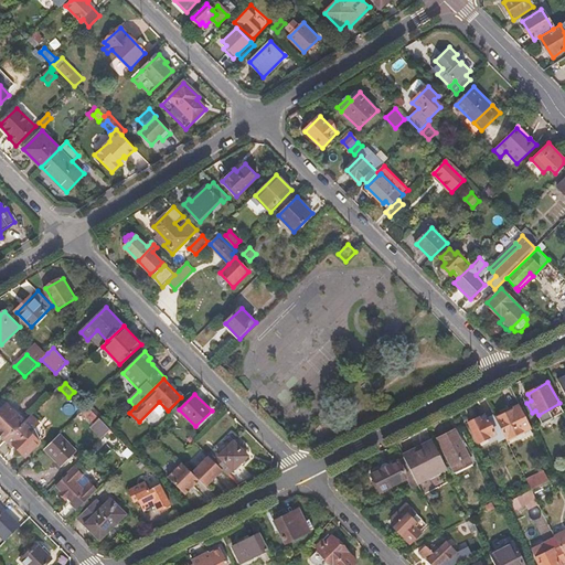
[(560,403),(539,415),(542,422),(564,411),(560,403)]
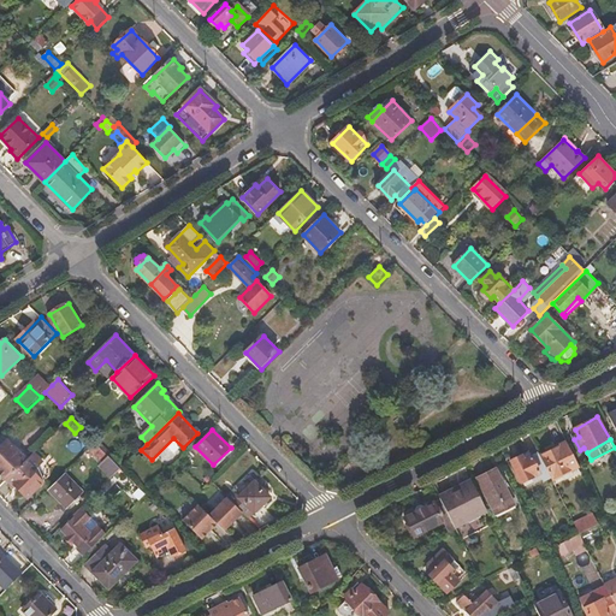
[(0,468),(10,479),(29,460),(9,440),(0,448),(0,468)]
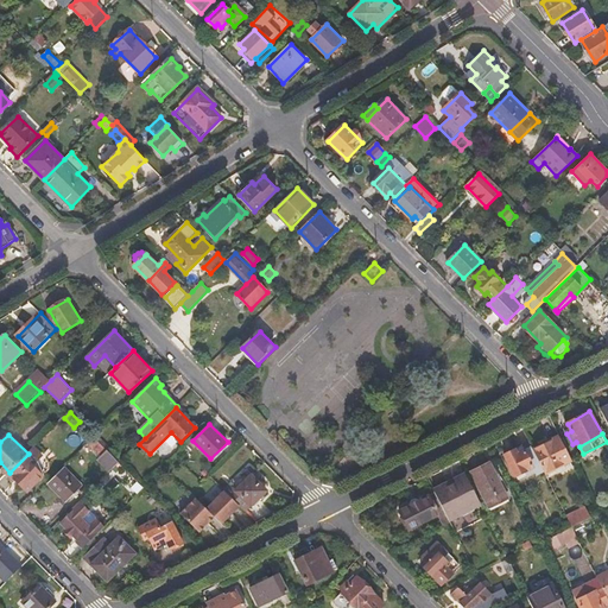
[(574,461),(559,435),(533,449),(533,450),(545,473),(546,474),(574,461)]
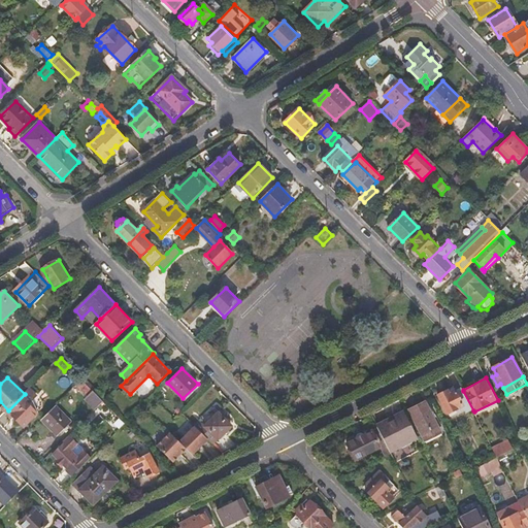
[(86,399),(96,410),(104,402),(83,381),(77,385),(89,396),(86,399)]
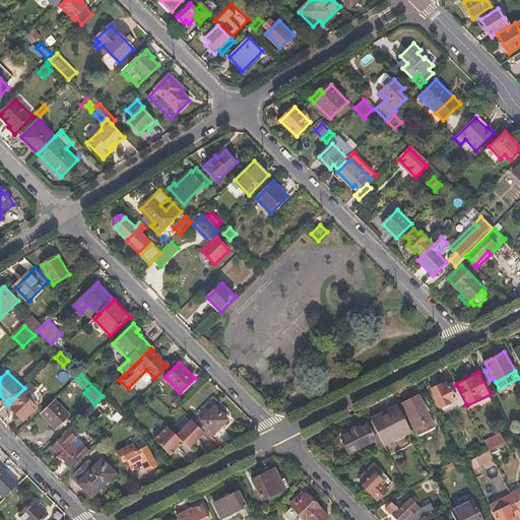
[(8,404),(6,405),(12,411),(14,410),(25,420),(43,402),(43,396),(29,383),(24,388),(8,404)]
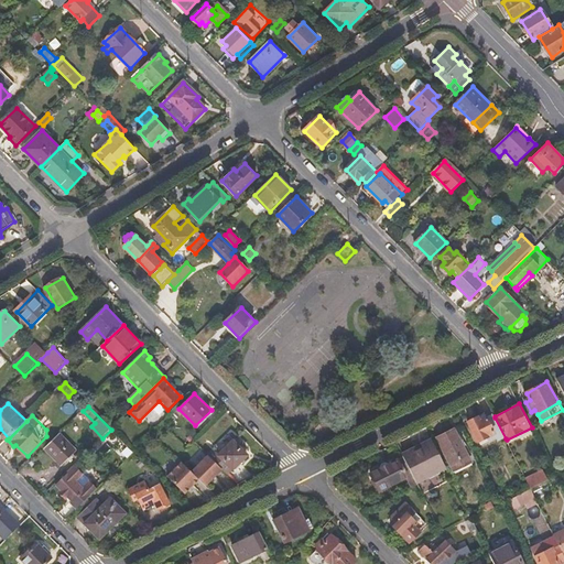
[(506,438),(495,418),(489,421),(486,416),(480,420),(479,418),(468,423),(479,442),(496,434),(500,442),(506,438)]
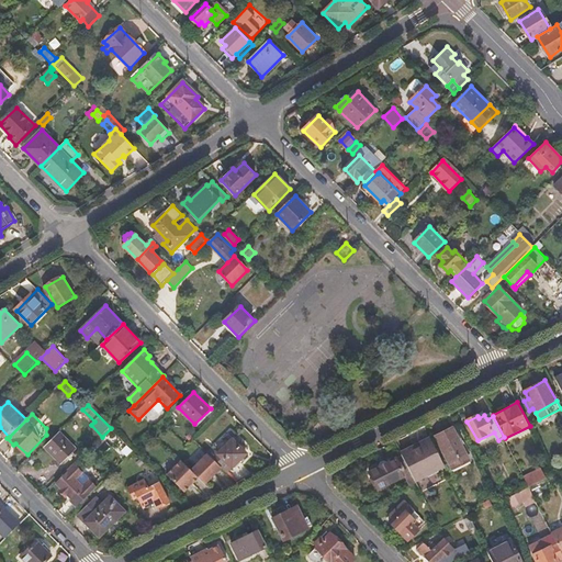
[(0,430),(7,438),(9,437),(0,427),(0,430)]
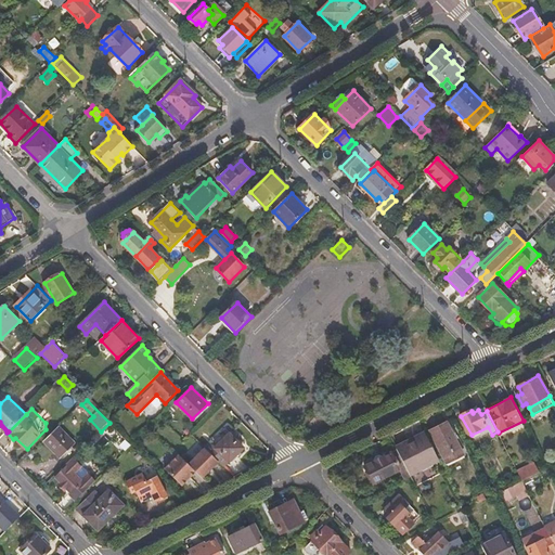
[(449,423),(431,431),(448,463),(465,454),(449,423)]
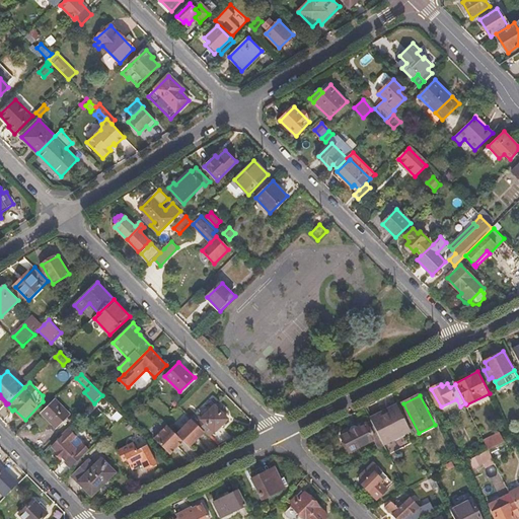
[(55,399),(42,413),(57,427),(70,414),(55,399)]
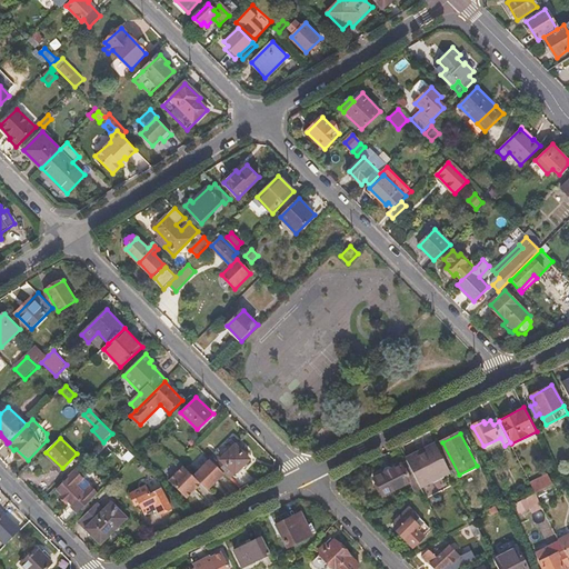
[(226,475),(229,478),(235,473),(236,475),(250,459),(237,445),(221,460),(217,456),(212,460),(226,475)]
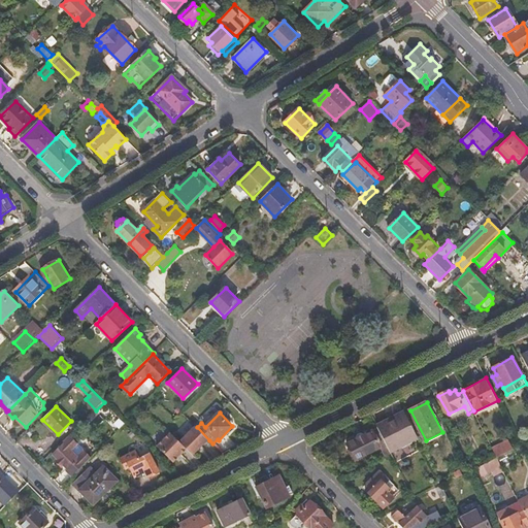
[(418,438),(405,414),(397,417),(397,419),(378,428),(391,452),(418,438)]
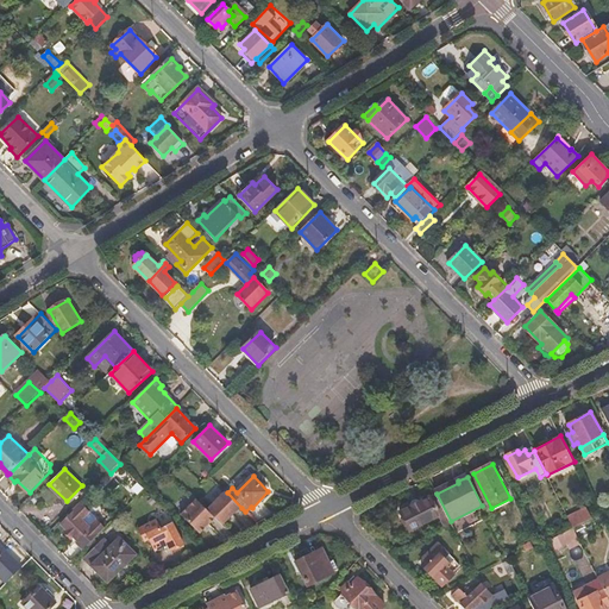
[(242,508),(227,493),(208,510),(199,500),(183,515),(201,533),(217,519),(224,526),(242,508)]
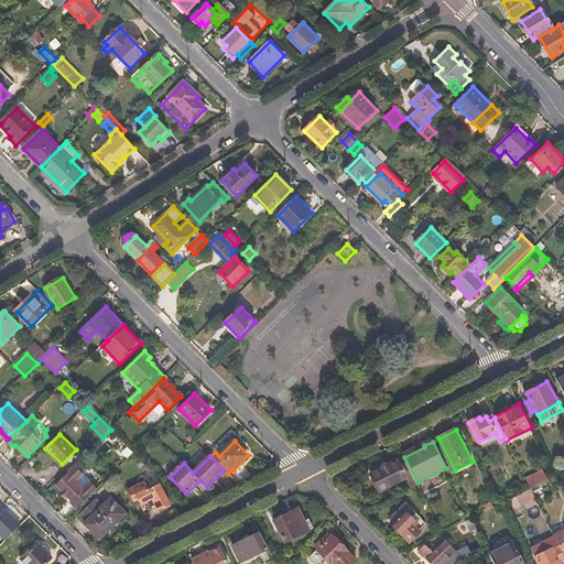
[(418,483),(404,457),(372,475),(381,491),(408,478),(412,488),(419,485),(418,483)]
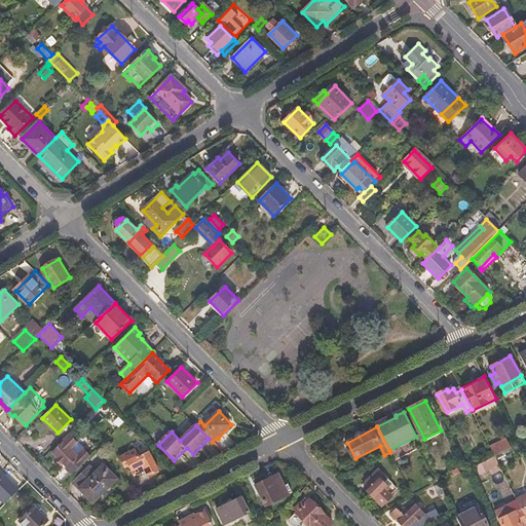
[(72,475),(78,468),(91,456),(71,436),(53,453),(59,457),(57,459),(62,464),(64,462),(69,467),(67,468),(72,475)]
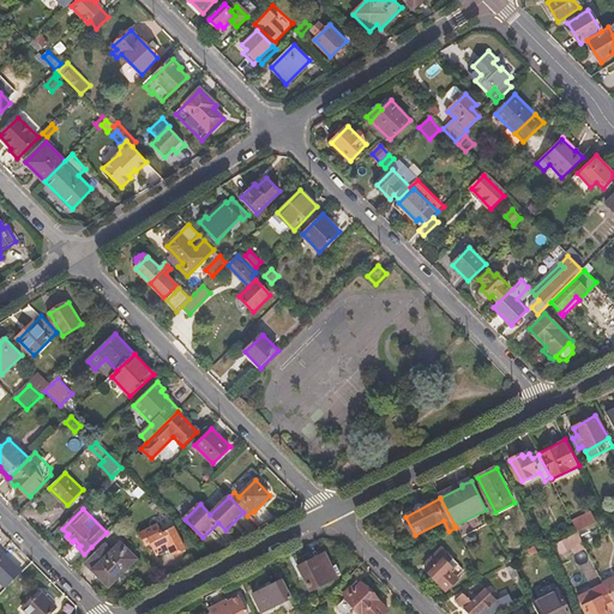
[(578,533),(599,522),(591,511),(572,521),(578,533)]
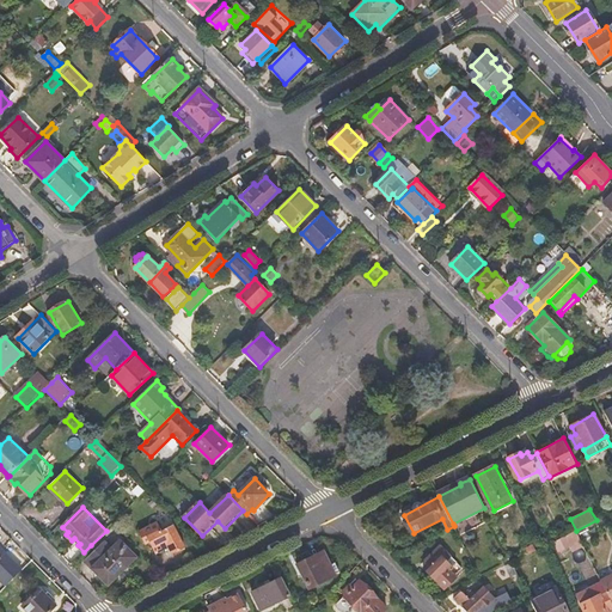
[(158,522),(140,531),(146,543),(151,542),(157,554),(170,546),(172,552),(184,546),(173,526),(163,532),(158,522)]
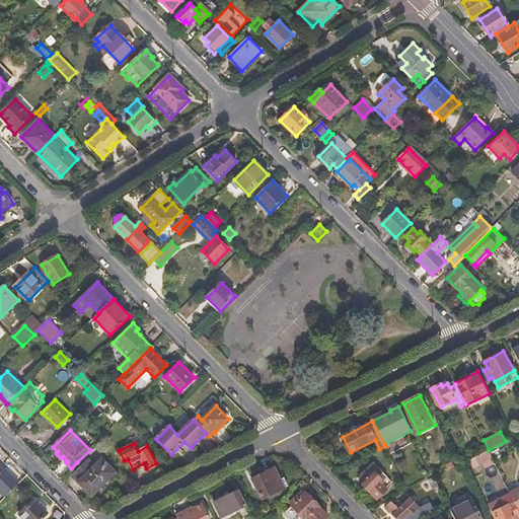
[(489,450),(470,459),(474,467),(484,463),(486,467),(495,462),(489,450)]
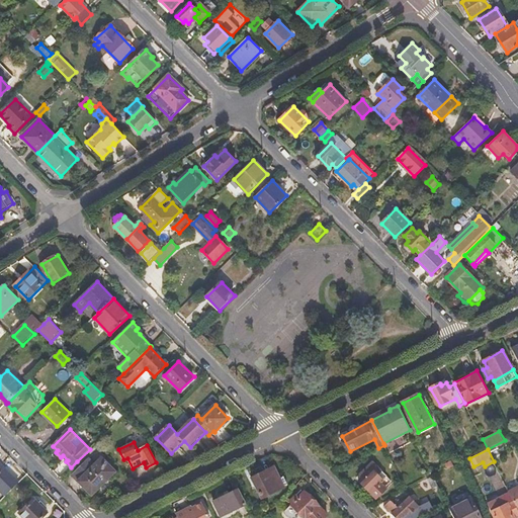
[(89,459),(74,476),(92,495),(108,479),(110,480),(116,473),(102,458),(95,464),(89,459)]
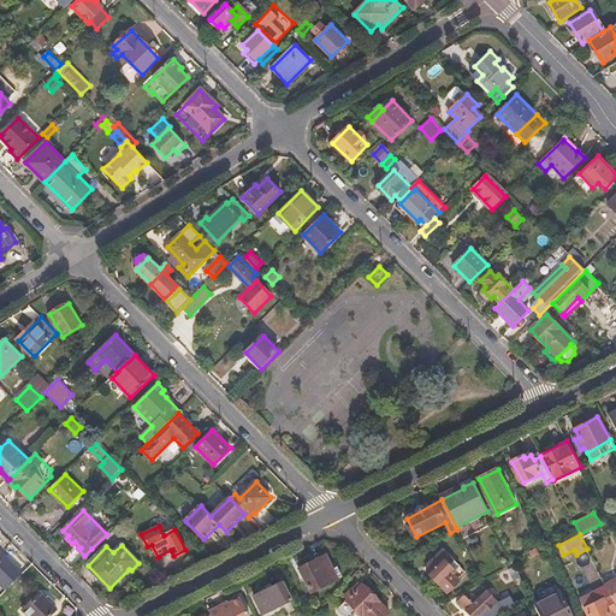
[(533,557),(540,554),(538,548),(531,551),(533,557)]
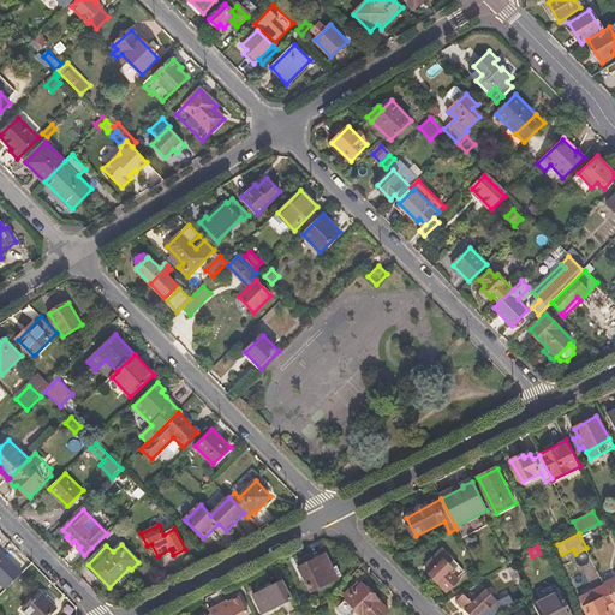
[(84,555),(81,559),(83,561),(94,550),(91,548),(84,555)]
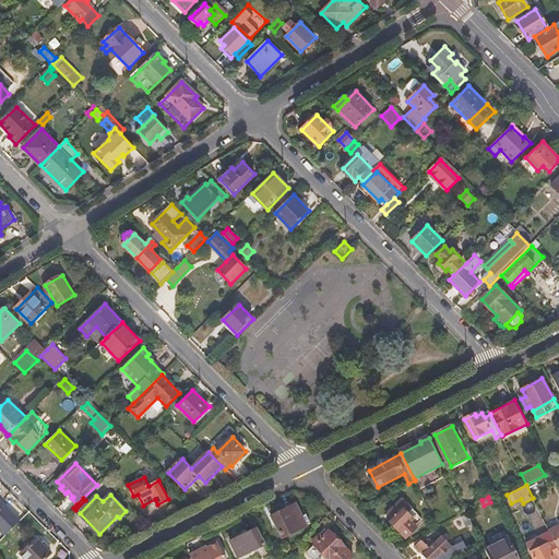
[(296,503),(273,514),(283,537),(307,525),(296,503)]
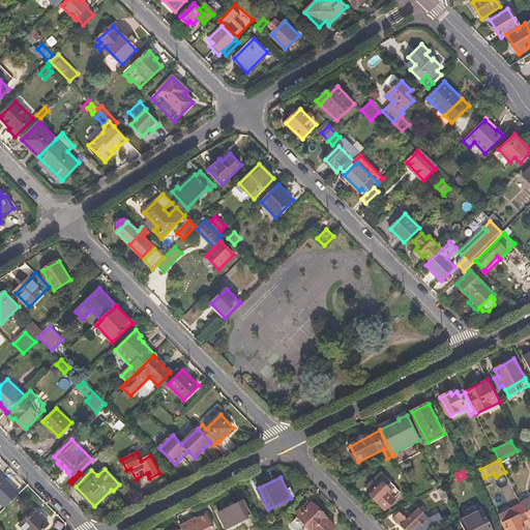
[(381,477),(367,491),(386,510),(396,500),(394,498),(402,492),(388,477),(384,481),(381,477)]
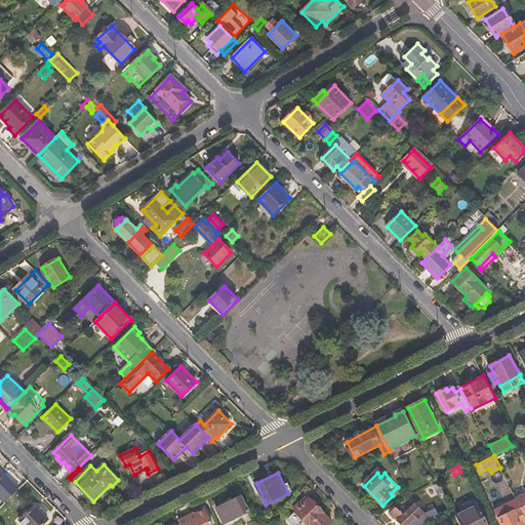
[(444,492),(440,483),(434,485),(439,495),(444,492)]
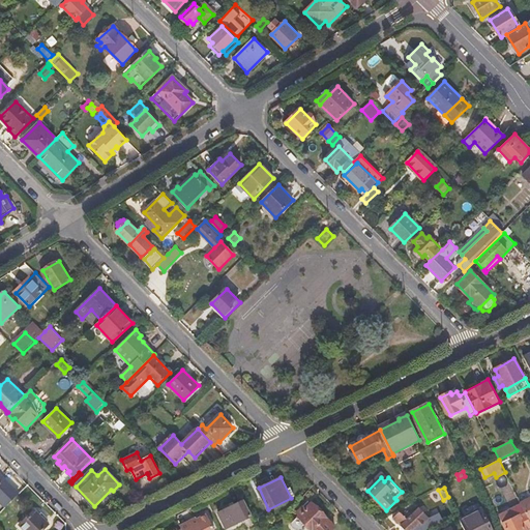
[(529,496),(521,501),(522,504),(529,520),(529,496)]
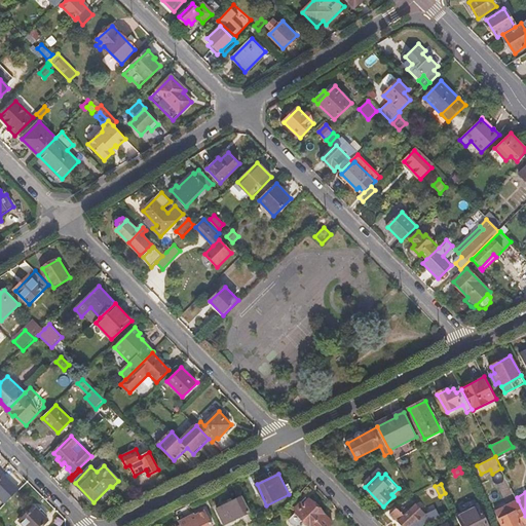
[(241,497),(218,509),(225,524),(249,512),(241,497)]
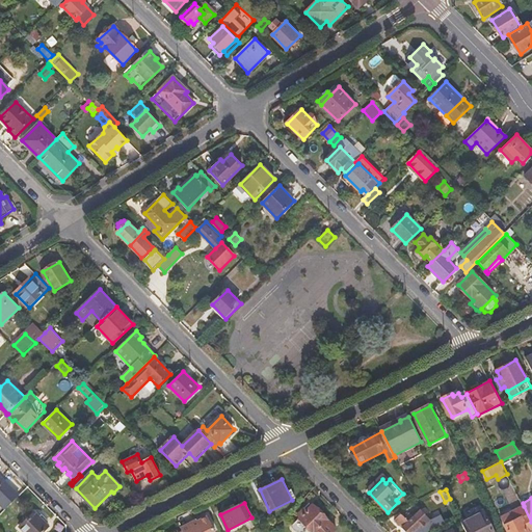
[(313,531),(325,531),(334,525),(313,504),(308,510),(306,507),(298,514),(300,517),(299,519),(313,531)]
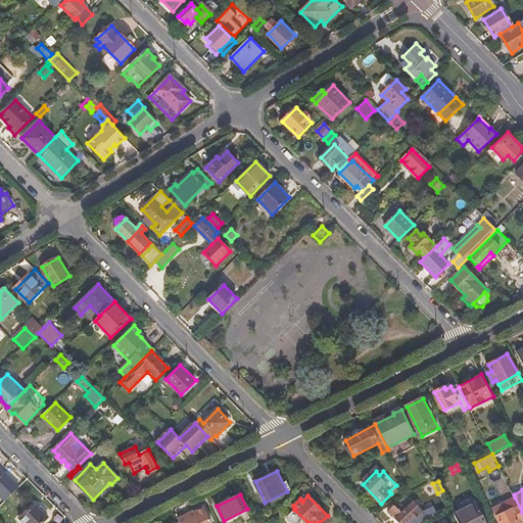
[(522,513),(515,497),(493,508),(501,522),(520,522),(519,521),(522,519),(522,513)]
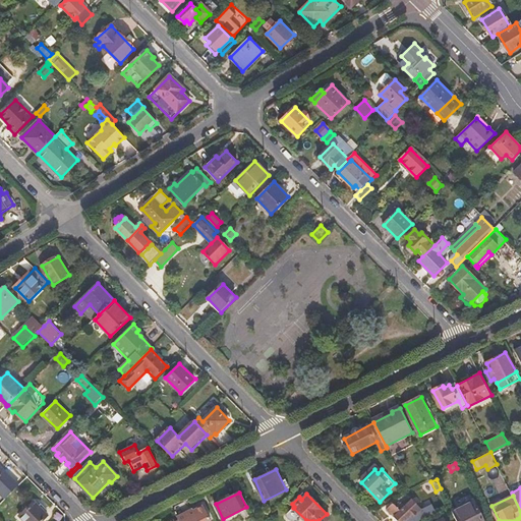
[(387,509),(398,520),(421,520),(439,513),(435,503),(430,502),(420,507),(412,499),(404,506),(402,504),(398,508),(393,504),(387,509)]
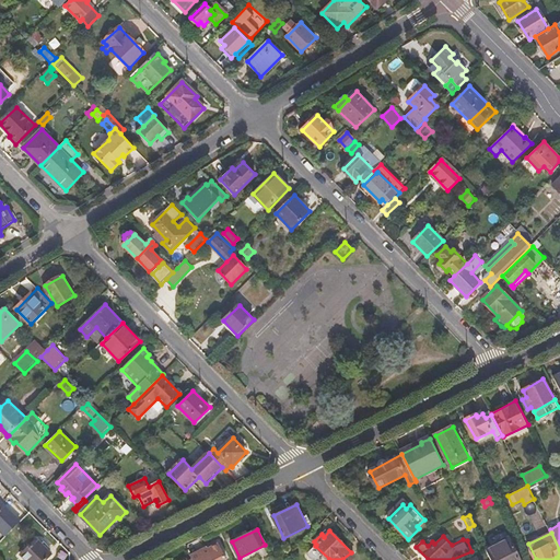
[(487,550),(491,559),(521,559),(510,538),(487,550)]
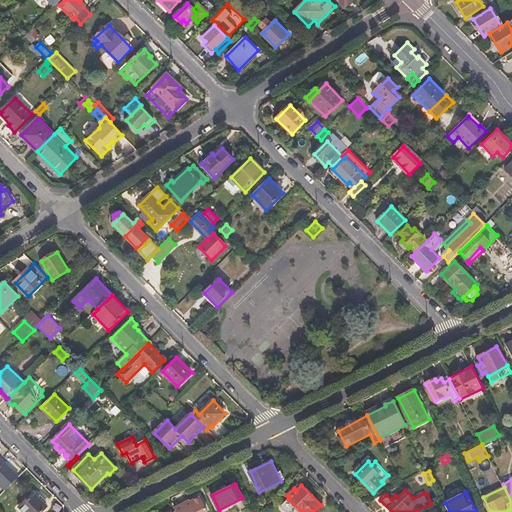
[(42,511),(48,507),(34,493),(20,507),(24,511),(42,511)]
